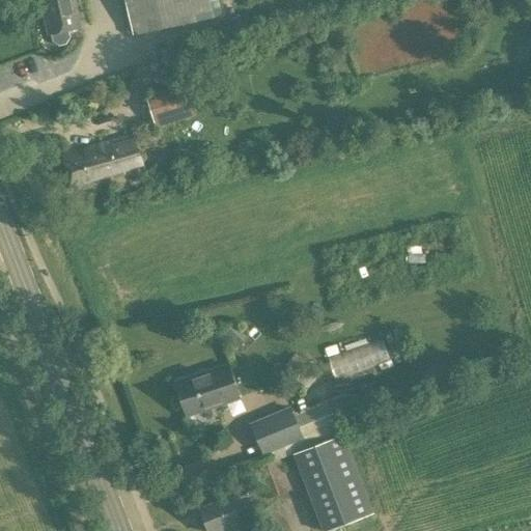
[(39,0),(48,34),(80,27),(74,0),(39,0)]
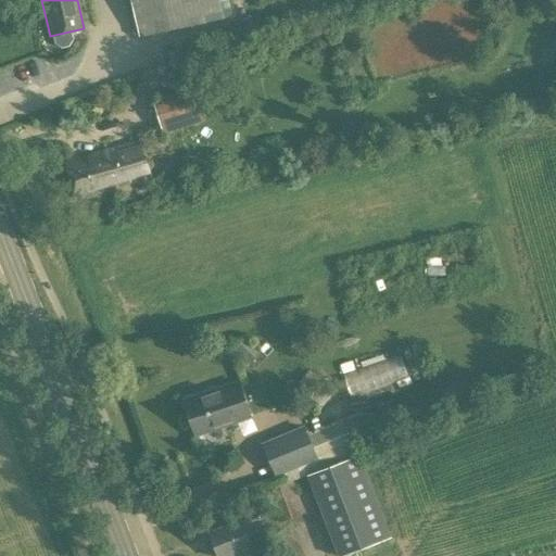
[(223,19),(218,0),(129,0),(133,14),(138,37),(223,19)]
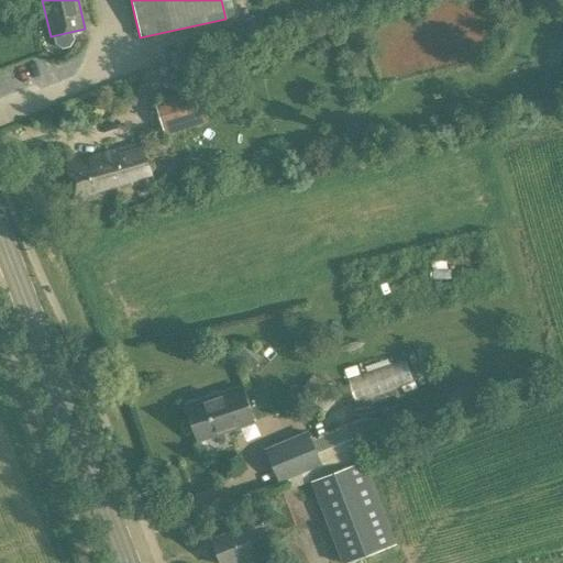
[(252,17),(243,18),(245,26),(253,25),(252,17)]
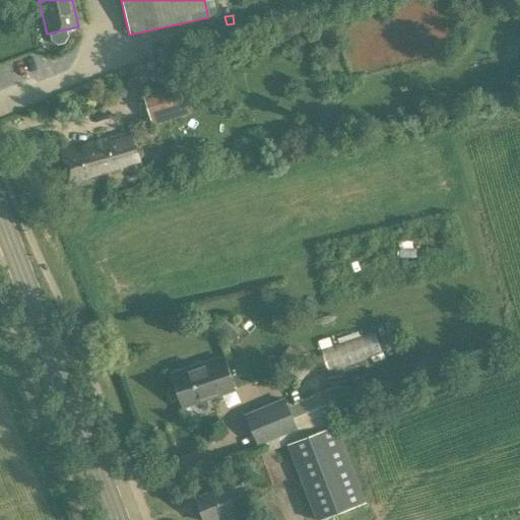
[(335,43),(327,46),(329,54),(338,51),(335,43)]
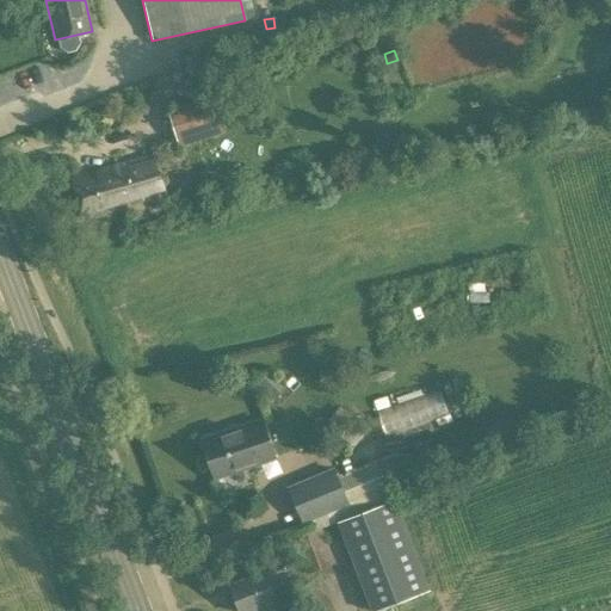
[(177,147),(226,131),(214,96),(165,111),(177,147)]
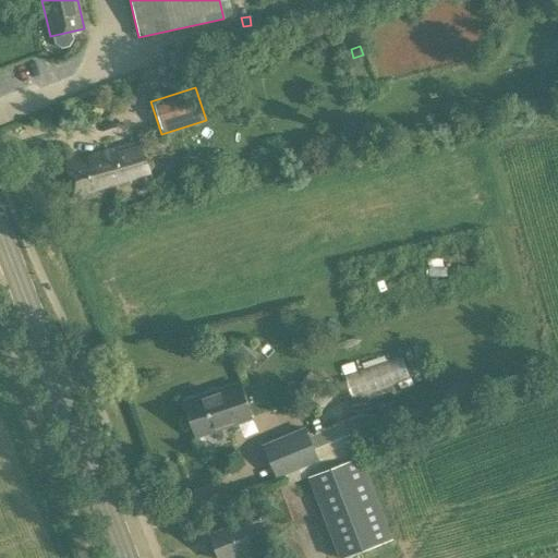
[(64,162),(76,203),(153,179),(140,140),(64,162)]
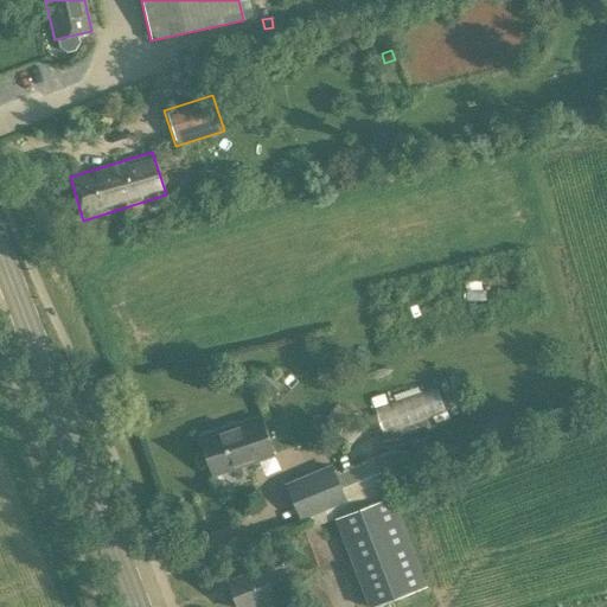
[(374,408),(382,432),(447,409),(439,385),(374,408)]
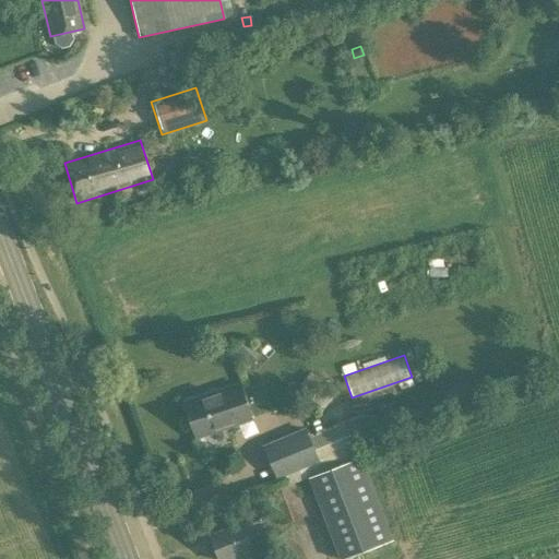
[(186,405),(198,439),(251,421),(240,387),(186,405)]
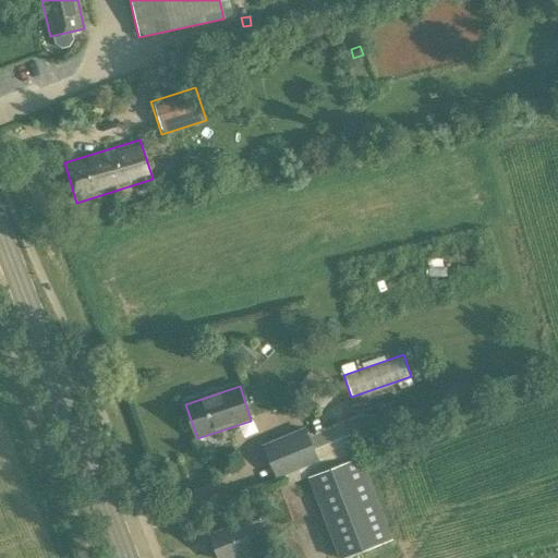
[(273,476),(358,446),(366,443),(356,417),(305,438),(302,431),(262,446),(273,476)]
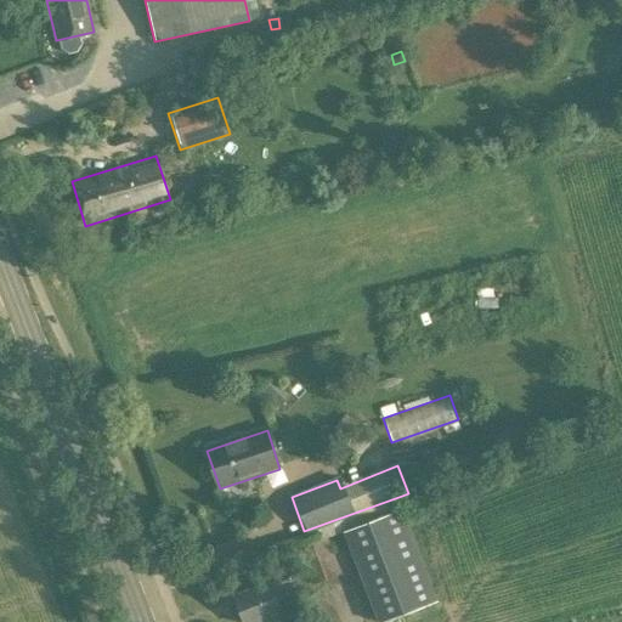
[(397,510),(341,532),(373,621),(378,621),(433,601),(397,510)]
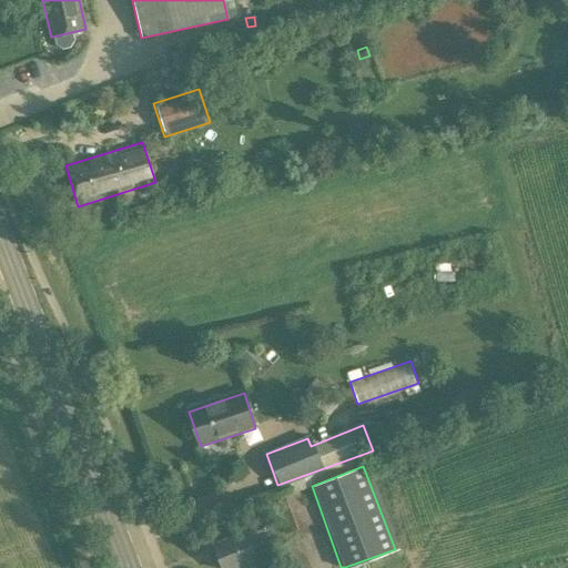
[(307,525),(295,493),(294,492),(271,500),(283,534),(307,525)]
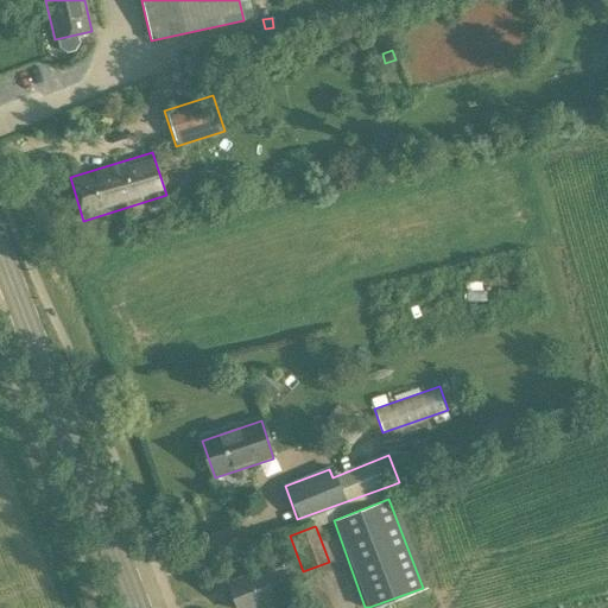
[(227,582),(238,607),(248,607),(278,596),(272,582),(291,574),(282,552),(254,563),(257,569),(227,582)]
